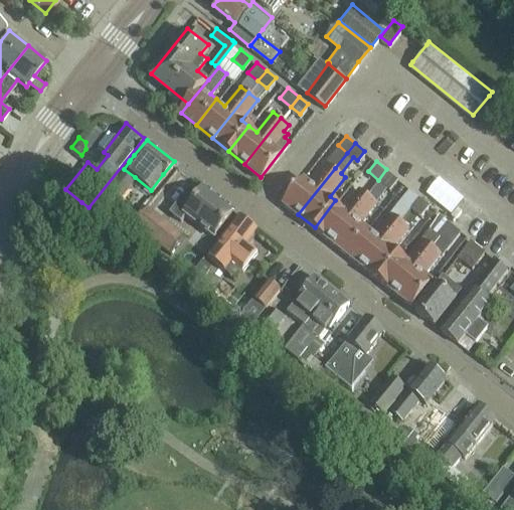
[(282,201),(298,214),(335,168),(327,162),(311,181),(303,175),(282,201)]
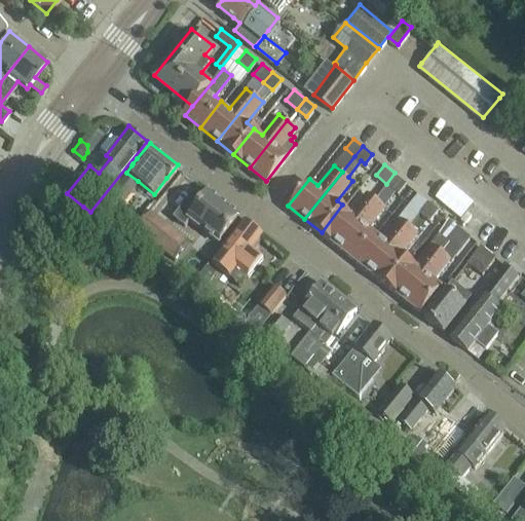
[(126,173),(102,203),(113,212),(120,203),(138,181),(126,173)]
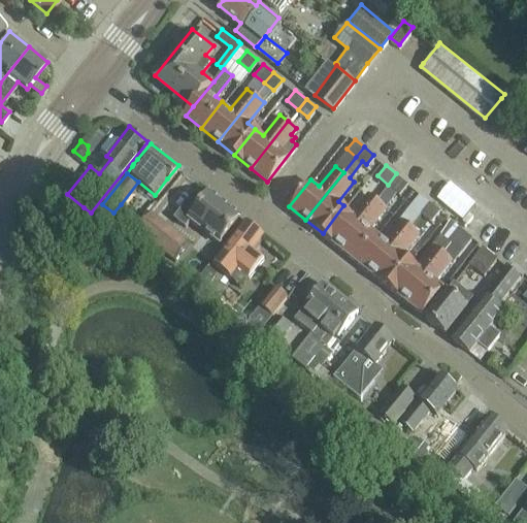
[(339,246),(356,259),(377,232),(370,226),(387,206),(385,205),(397,190),(399,192),(407,182),(396,173),(388,185),(376,198),(339,246)]
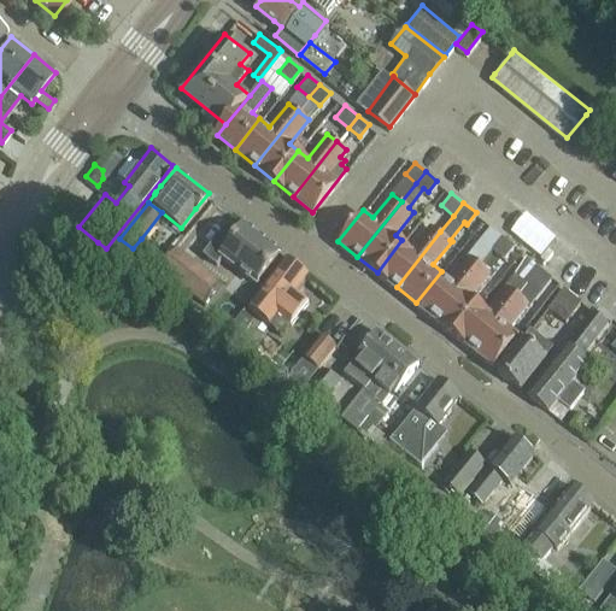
[(228,221),(204,251),(215,260),(221,252),(256,281),(280,250),(245,222),(239,229),(228,221)]
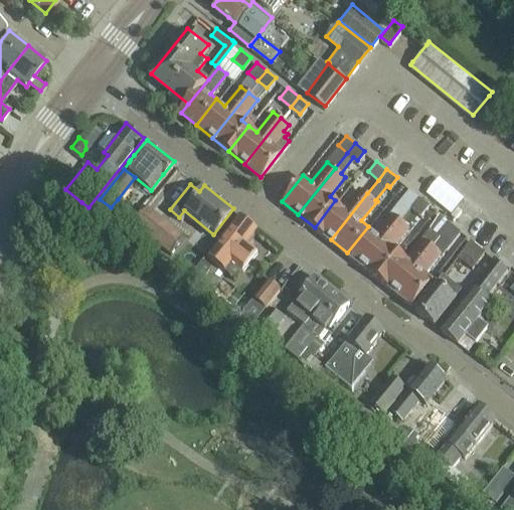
[(315,227),(331,239),(367,193),(359,187),(343,206),(335,200),(315,227)]
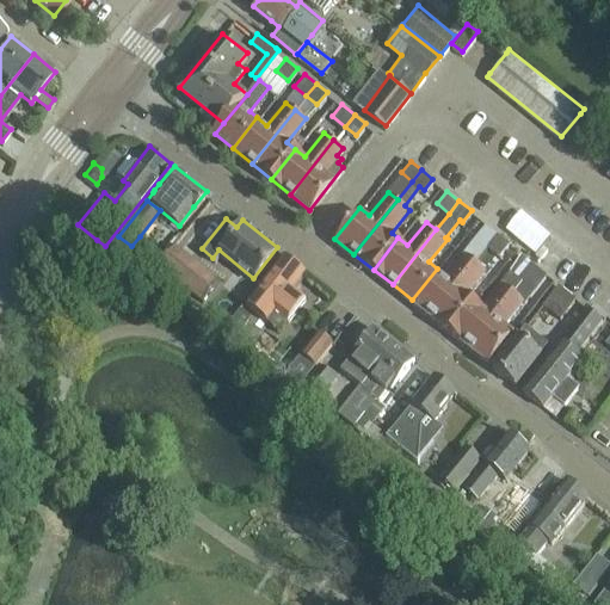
[(437,269),(412,300),(431,315),(474,260),(475,260),(498,232),(486,222),(463,251),(464,252),(447,276),(437,269)]
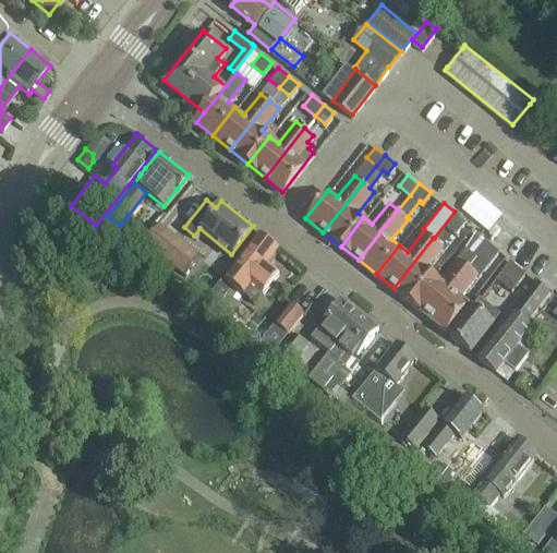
[(465,219),(455,212),(446,223),(457,231),(465,219)]
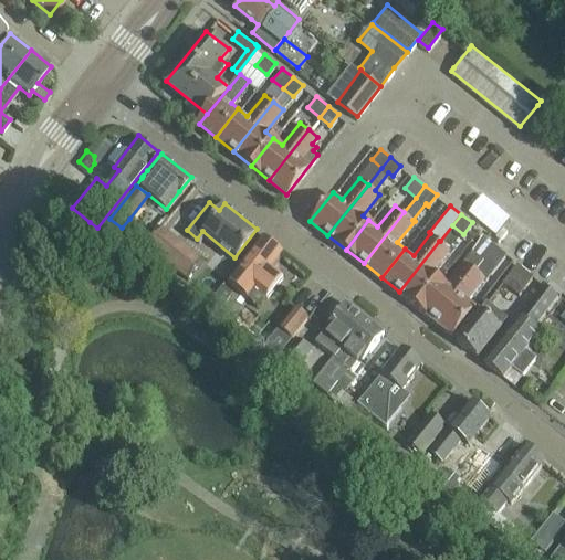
[(129,219),(122,228),(145,246),(163,224),(157,220),(150,229),(139,220),(136,224),(129,219)]
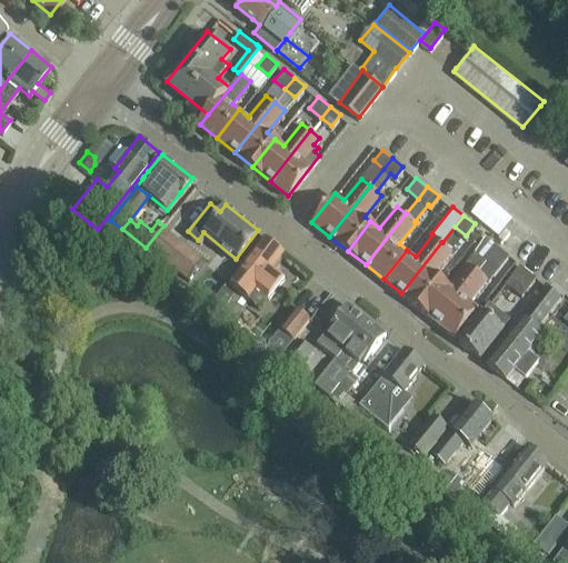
[(163,225),(146,248),(145,249),(185,281),(203,258),(163,225)]
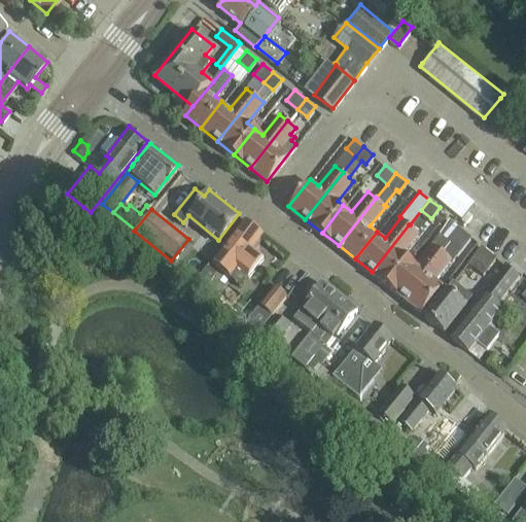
[(388,285),(405,298),(462,227),(445,212),(433,227),(440,232),(431,242),(434,244),(418,265),(409,258),(388,285)]
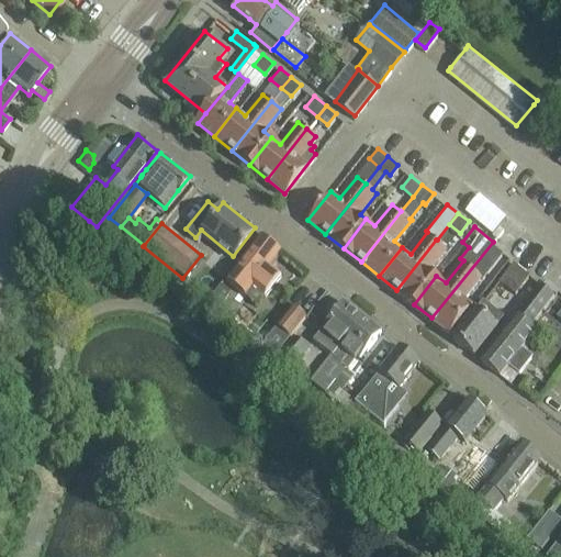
[(225,276),(245,291),(253,282),(265,292),(281,271),(269,262),(280,247),(260,232),(247,249),(225,276)]
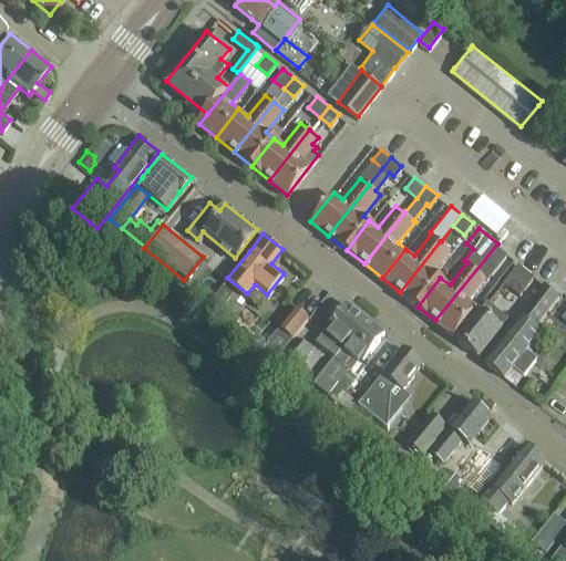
[(400,292),(418,307),(440,278),(432,271),(450,249),(441,241),(440,241),(400,292)]
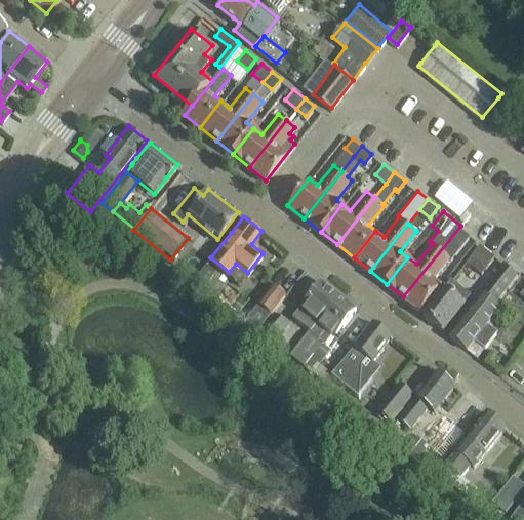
[(460,226),(403,296),(419,310),(441,283),(434,278),(470,234),(460,226)]
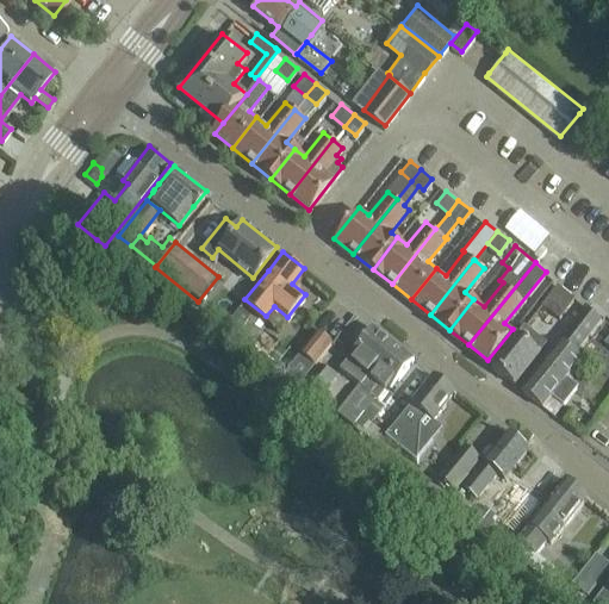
[(559,281),(544,302),(559,315),(576,294),(559,281)]
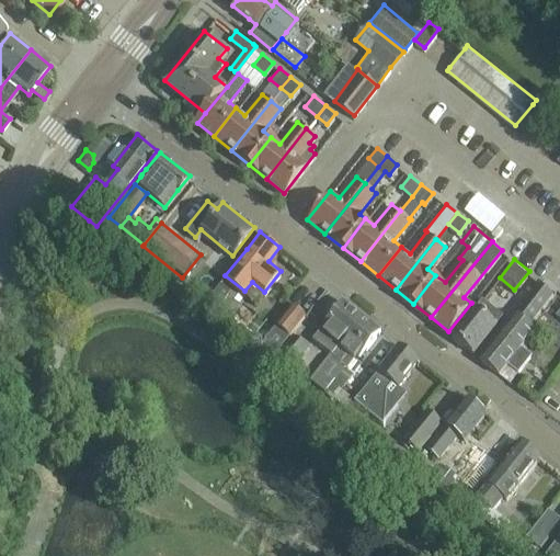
[(480,356),(499,372),(506,361),(517,370),(532,351),(521,343),(534,326),(528,321),(552,291),(539,281),(480,356)]
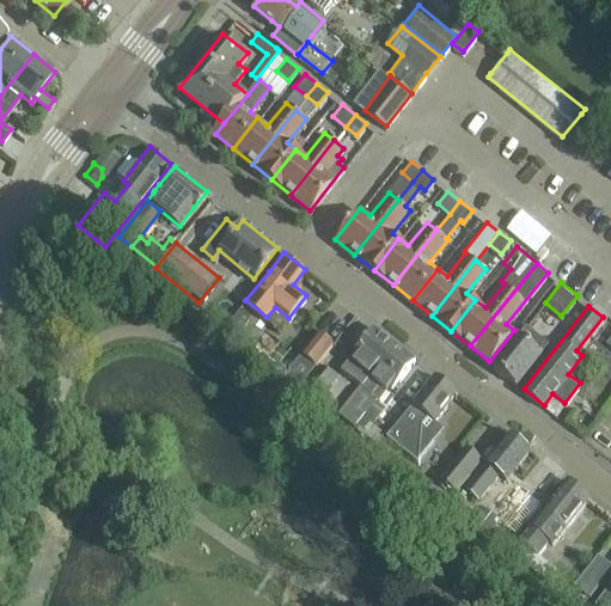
[(338,410),(395,342),(373,324),(348,356),(343,362),(364,378),(338,410)]
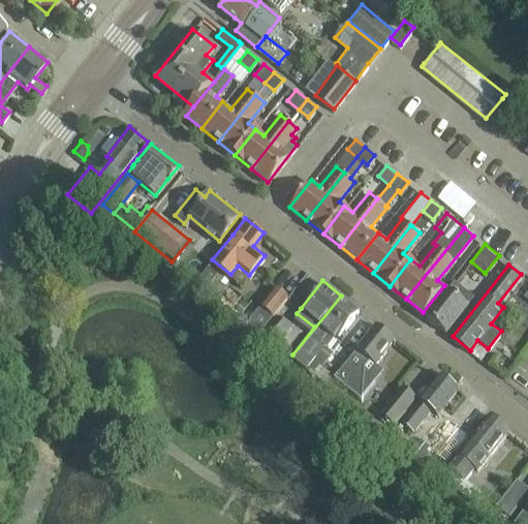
[(439,299),(426,315),(445,331),(459,314),(468,304),(467,303),(473,295),(455,280),(448,288),(448,287),(439,299)]
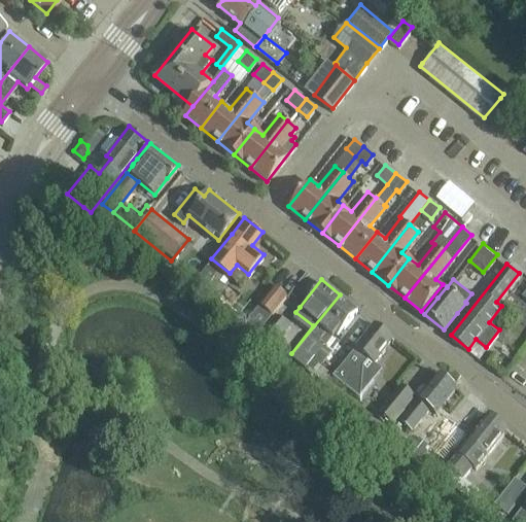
[(248,318),(259,326),(286,292),(274,283),(248,318)]
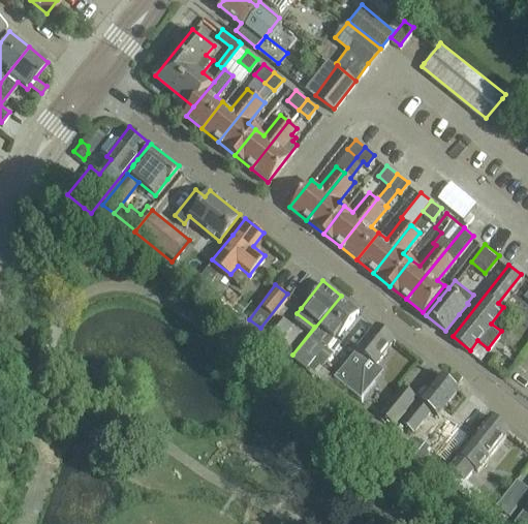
[(308,336),(293,355),(306,366),(314,372),(321,363),(340,340),(337,337),(346,326),(359,309),(341,296),(315,328),(308,336)]
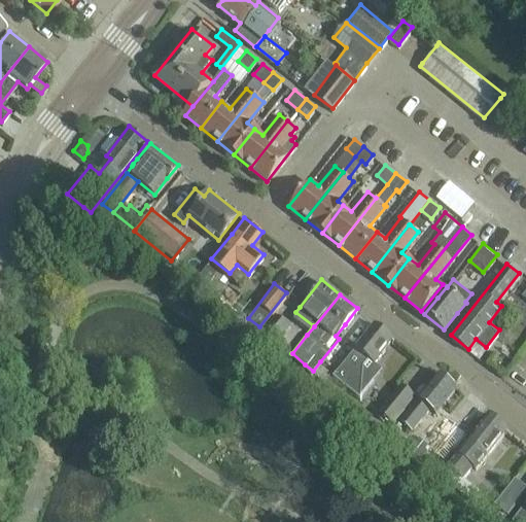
[(263,326),(277,339),(290,323),(275,311),(263,326)]
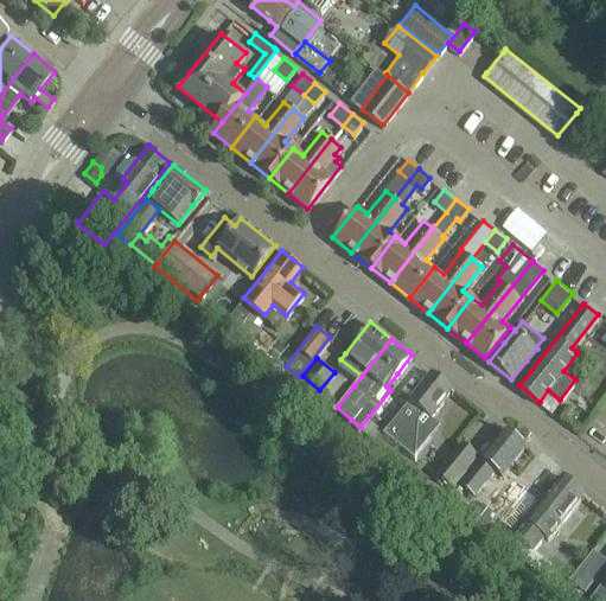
[(453,388),(432,370),(394,419),(383,432),(415,458),(416,452),(433,432),(420,421),(426,413),(431,416),(453,388)]
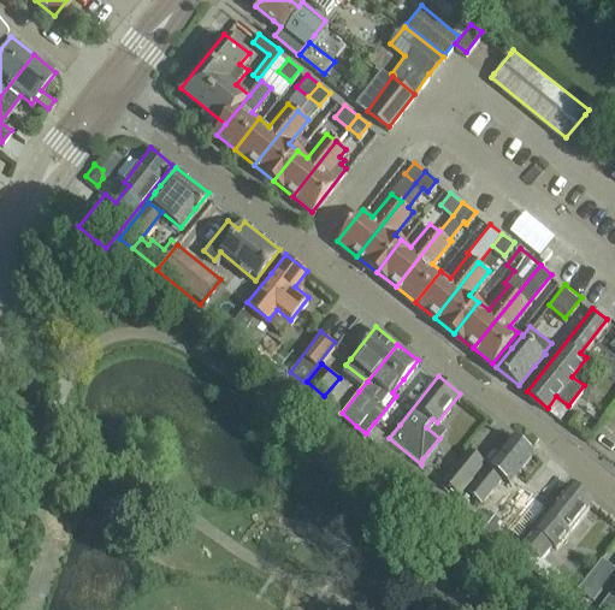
[(471,485),(483,495),(501,473),(509,479),(518,469),(533,450),(512,434),(497,452),(471,485)]
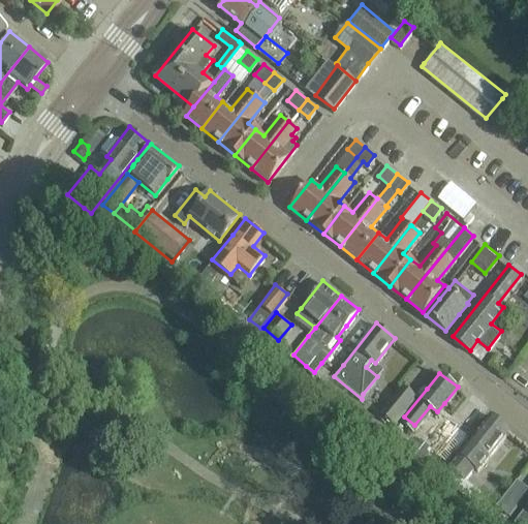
[(380,411),(394,422),(415,395),(402,384),(380,411)]
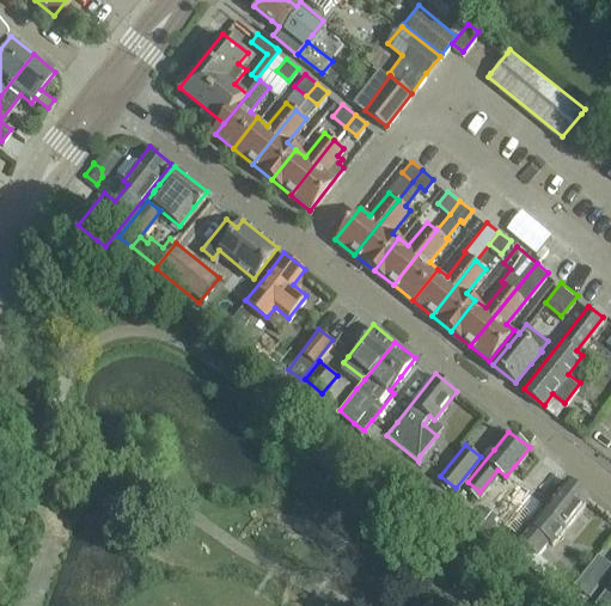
[(535,549),(542,542),(558,520),(564,525),(574,514),(588,495),(567,478),(553,496),(543,507),(545,509),(521,538),(535,549)]
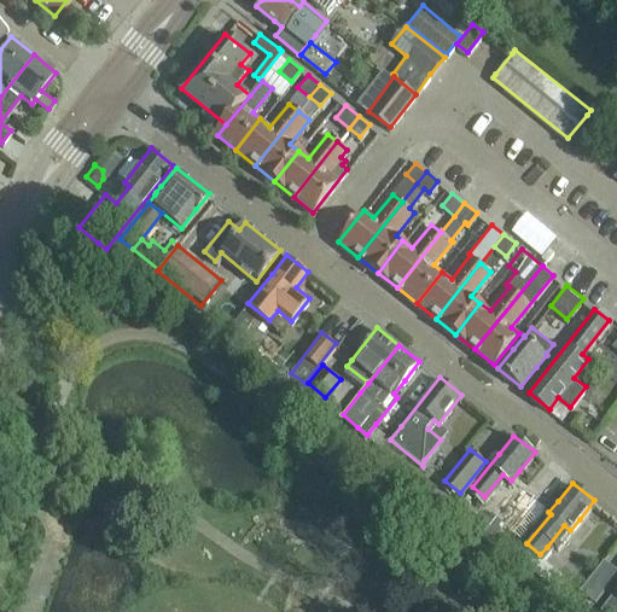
[(455,505),(475,520),(487,506),(467,490),(455,505)]
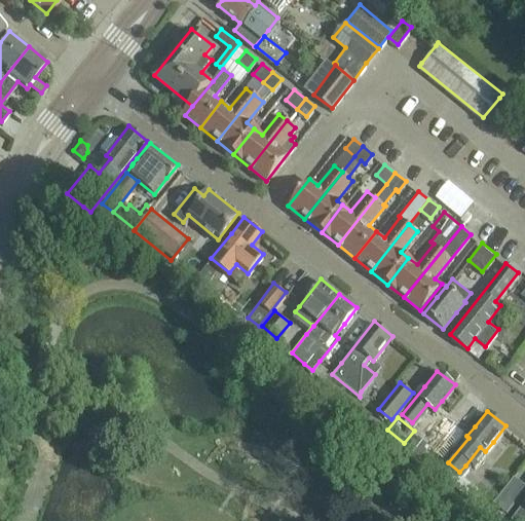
[(524,483),(515,475),(494,500),(505,510),(524,486),(524,483)]
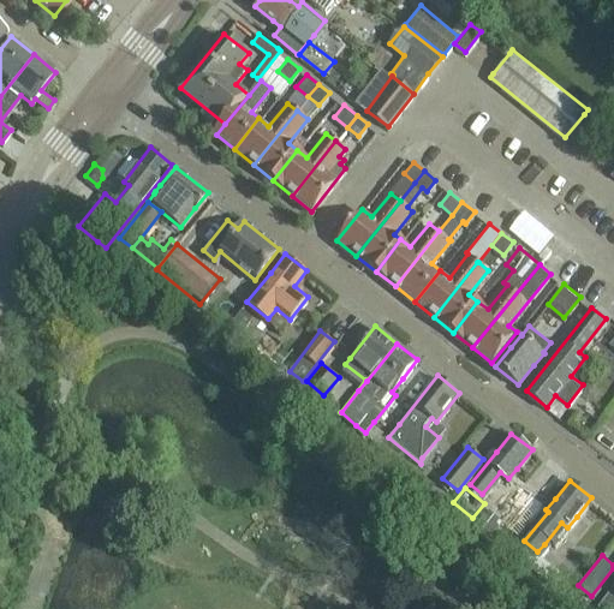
[(613,608),(613,583),(596,605),(601,608),(613,608)]
